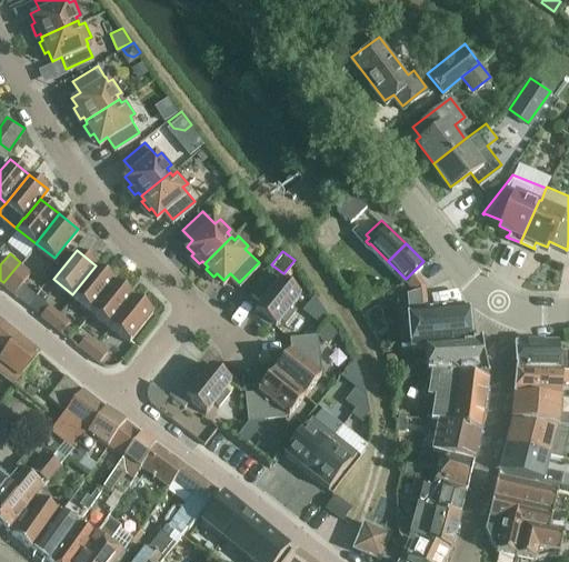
[(20,262),(3,282),(13,291),(15,290),(28,302),(36,291),(22,281),(30,270),(20,262)]
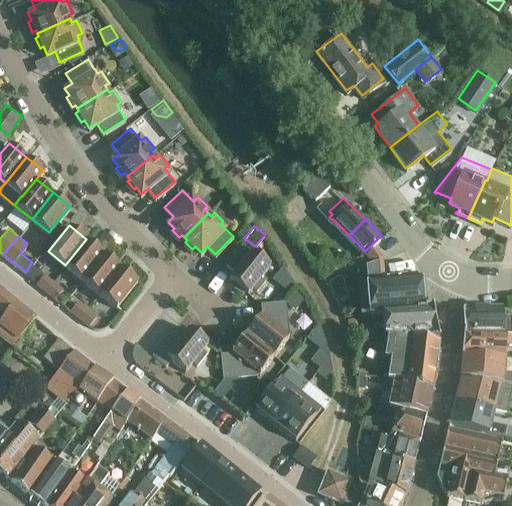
[(86,239),(65,265),(82,278),(103,252),(86,239)]
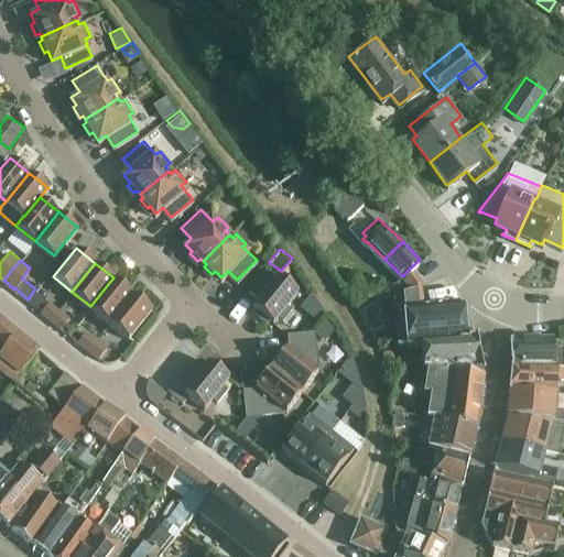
[(266,265),(248,288),(258,296),(252,304),(260,310),(257,314),(267,321),(269,318),(272,320),(279,313),(283,316),(293,304),(289,301),(296,291),(266,265)]
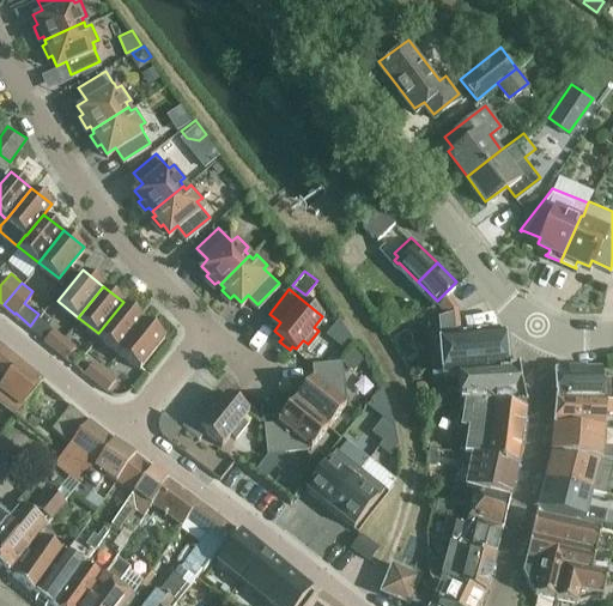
[(123,302),(98,333),(119,350),(144,319),(123,302)]
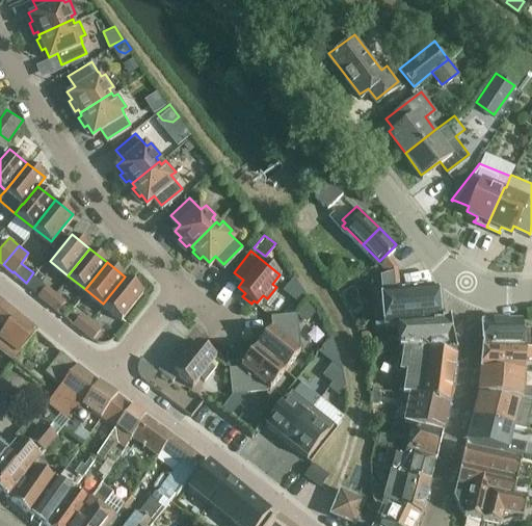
[(125,277),(103,304),(121,318),(142,291),(125,277)]
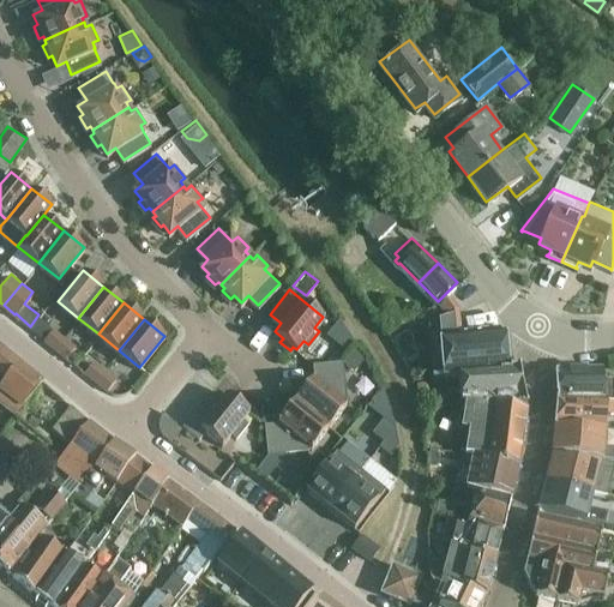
[(52,328),(43,338),(54,348),(64,336),(52,328)]
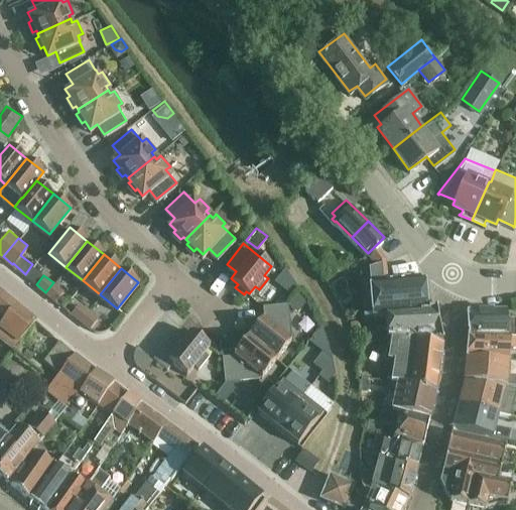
[(372,315),(380,314),(426,307),(423,277),(402,279),(402,276),(386,278),(386,281),(369,283),(372,315)]
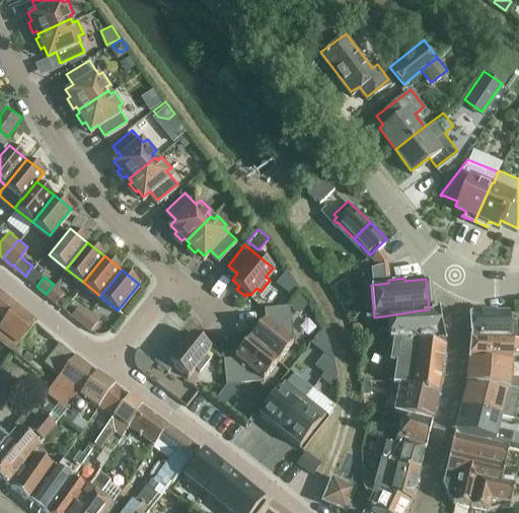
[(54,284),(46,294),(56,301),(63,292),(54,284)]
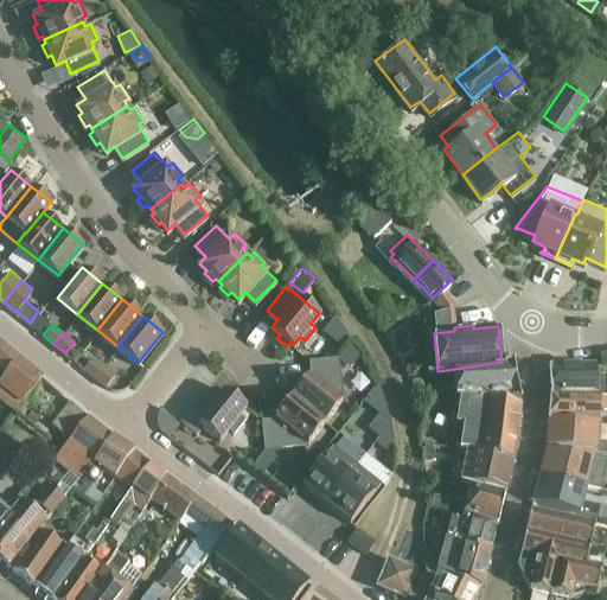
[(0,378),(18,356),(0,340),(0,378)]
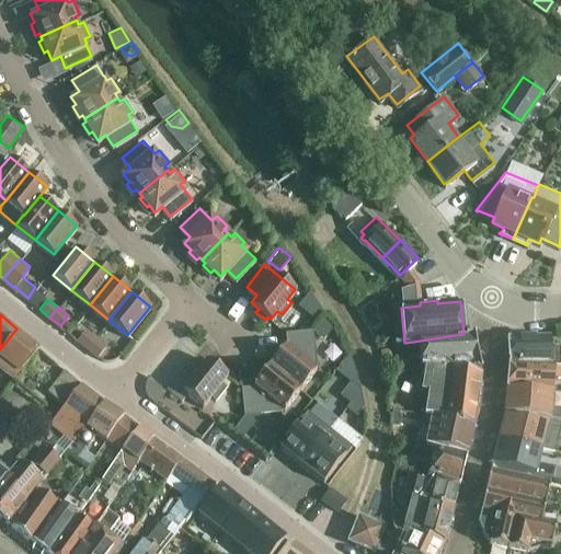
[(272,359),(270,362),(299,387),(317,364),(312,326),(285,330),(286,343),(279,350),(276,347),(268,357),(272,359)]
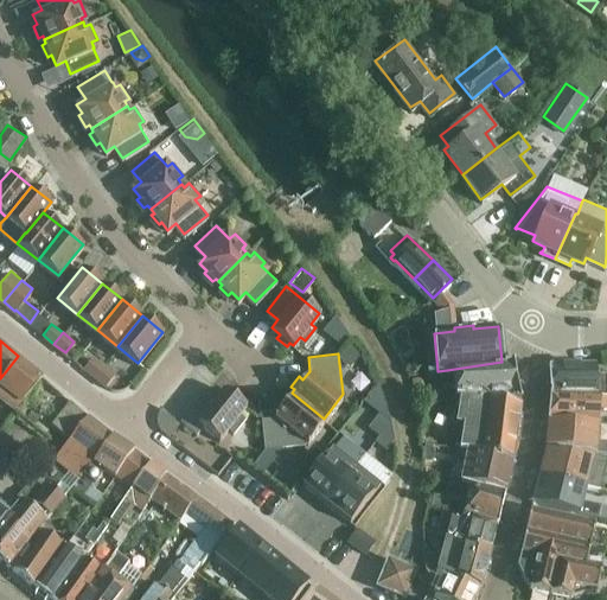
[(18,356),(0,378),(0,381),(21,399),(42,374),(18,356)]
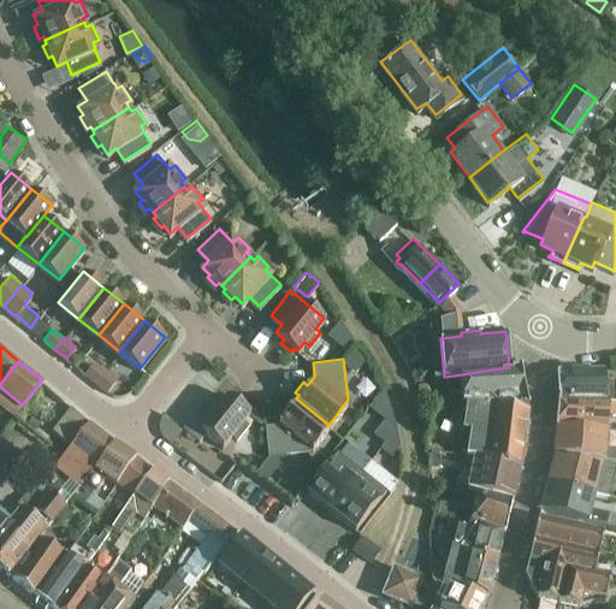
[(93,361),(84,372),(95,382),(105,370),(93,361)]
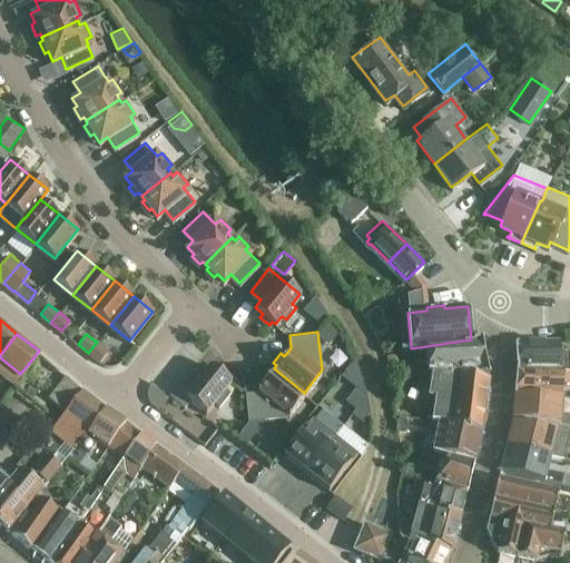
[(428,368),(438,367),(488,375),(480,339),(471,339),(420,347),(421,356),(425,355),(428,368)]
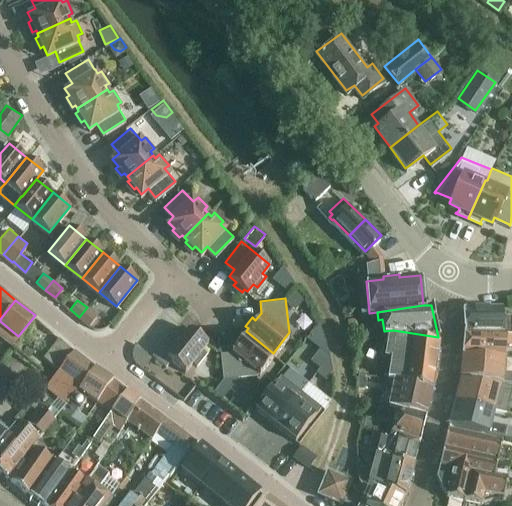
[(462,306),(463,330),(511,331),(511,323),(511,324),(510,314),(502,315),(501,305),(462,306)]
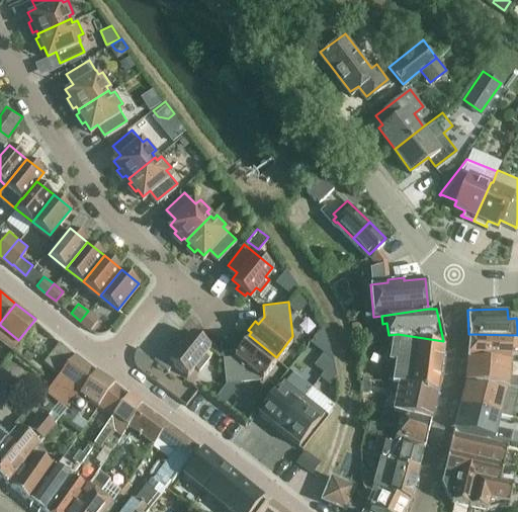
[(88,311),(80,321),(89,328),(97,319),(88,311)]
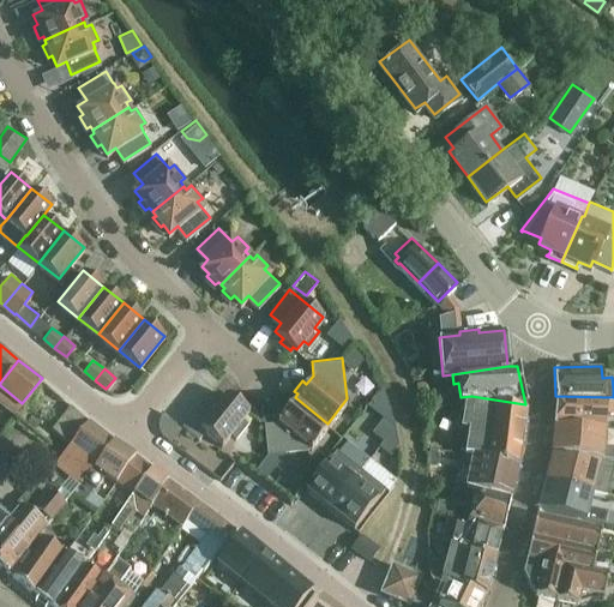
[(209,390),(182,424),(199,437),(205,430),(222,443),(232,431),(236,434),(247,421),(242,418),(250,409),(245,406),(248,403),(238,395),(235,398),(227,391),(220,400),(209,390)]
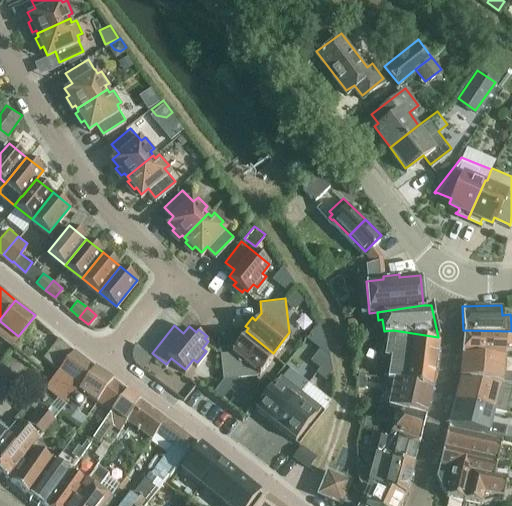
[(393,330),(390,352),(435,360),(438,337),(393,330)]
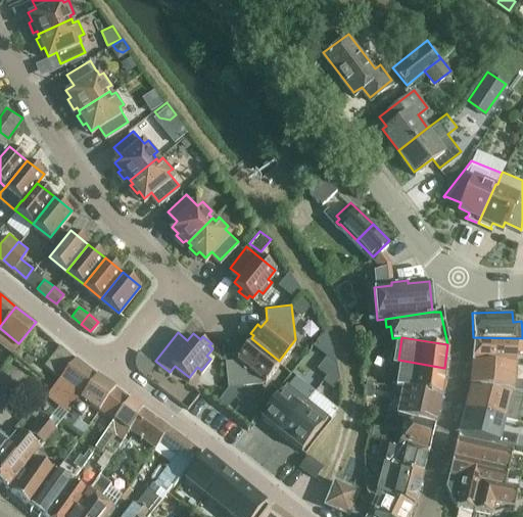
[(522,338),(473,337),(472,359),(514,361),(515,348),(522,348),(522,338)]
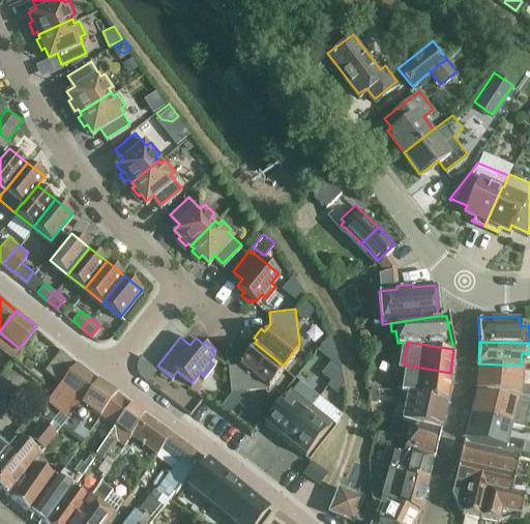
[(228,364),(231,389),(267,386),(277,372),(283,366),(255,343),(253,345),(249,343),(242,352),(245,354),(239,361),(239,362),(228,364)]
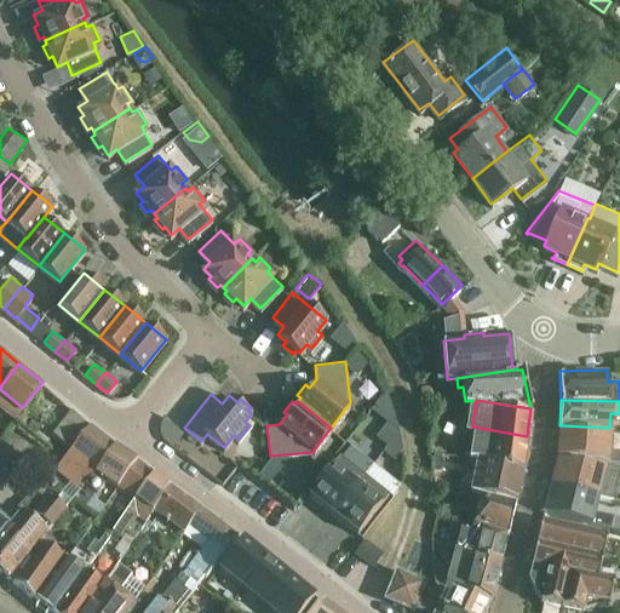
[(52,430),(72,446),(91,423),(72,407),(52,430)]
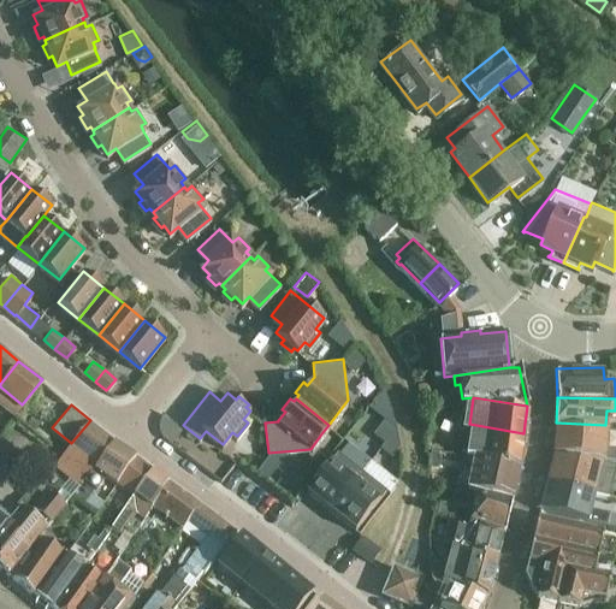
[(385,417),(373,431),(384,439),(396,425),(385,417)]
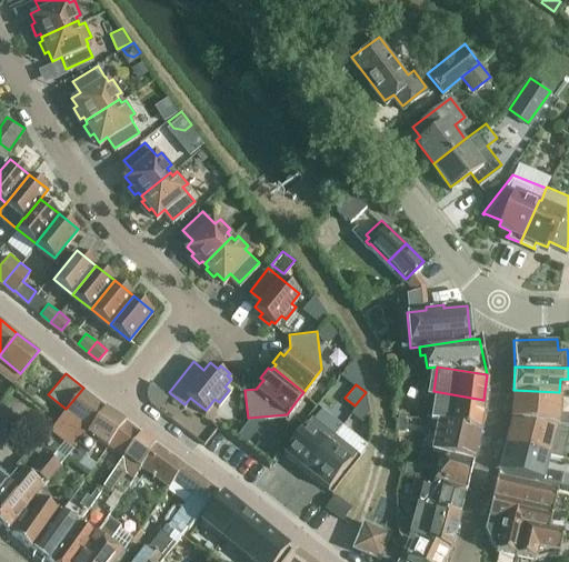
[(51,428),(71,444),(72,445),(106,405),(102,403),(83,388),(66,409),(66,410),(51,428)]
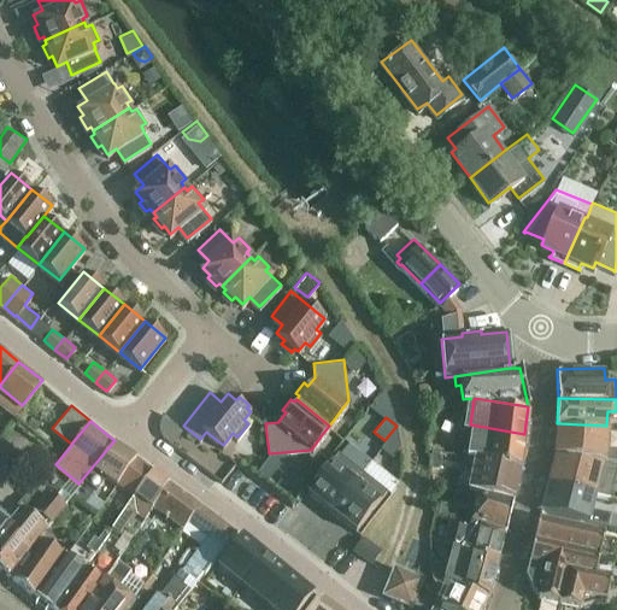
[(557,423),(554,450),(616,456),(616,446),(605,445),(606,426),(557,423)]
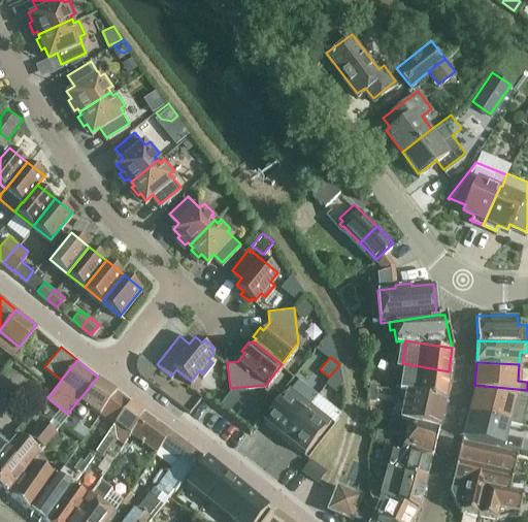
[(406,387),(406,388),(444,396),(449,371),(402,363),(399,386),(406,387)]
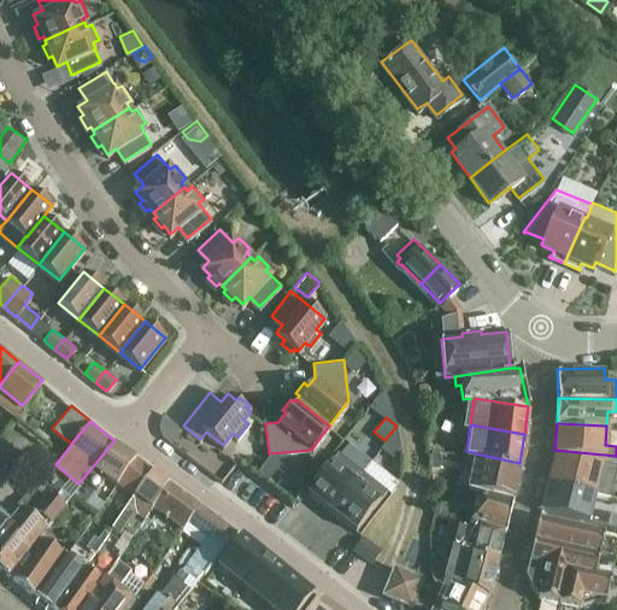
[(329,426),(323,433),(336,444),(342,435),(329,426)]
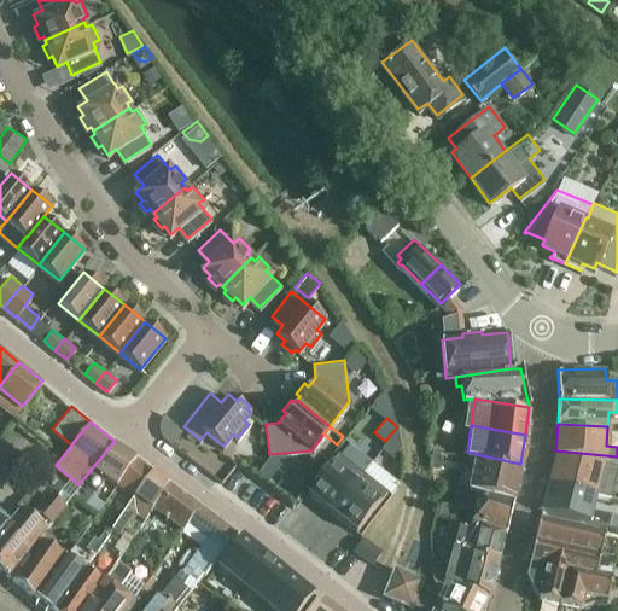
[(385,441),(382,447),(392,455),(401,446),(397,426),(385,441)]
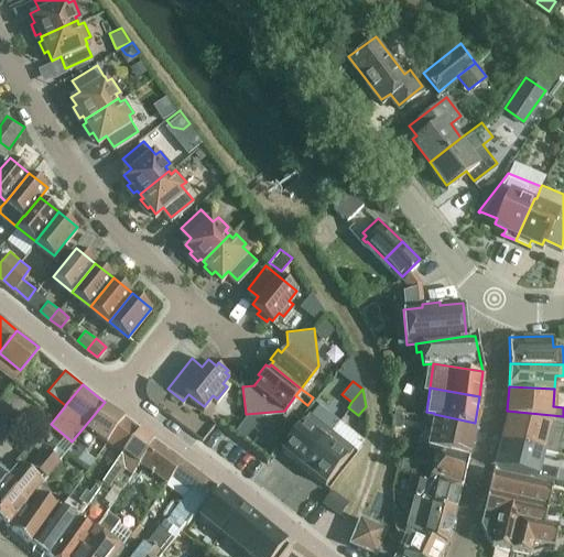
[(72,441),(71,440),(65,448),(76,456),(85,445),(87,446),(96,434),(106,440),(123,414),(105,402),(72,441)]
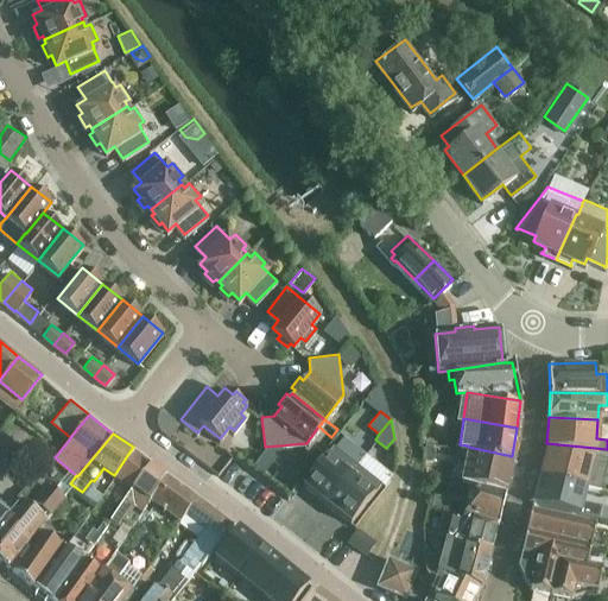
[(333,443),(302,482),(327,501),(358,462),(333,443)]
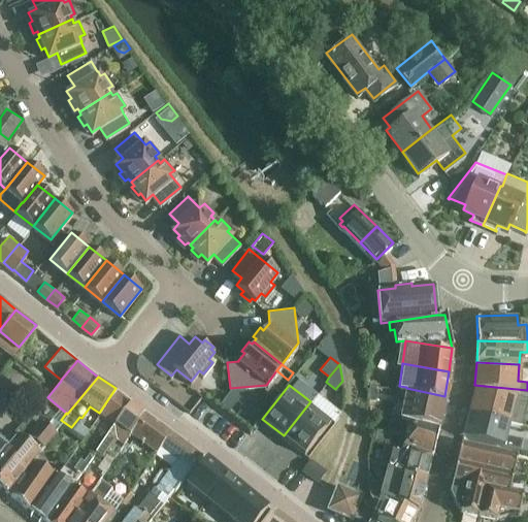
[(116,388),(99,413),(113,422),(130,399),(116,388)]
